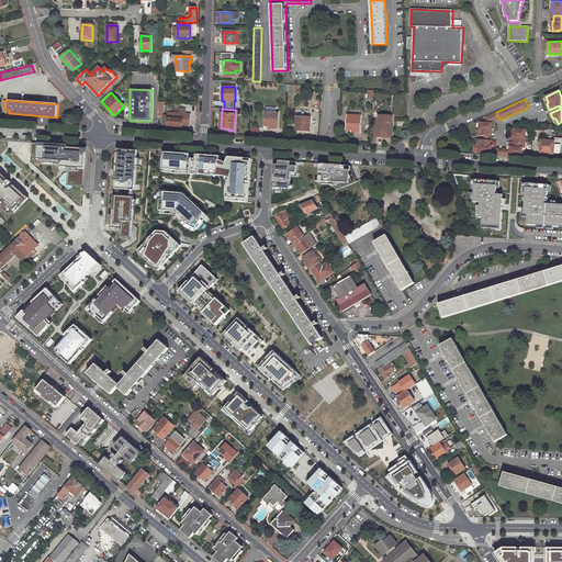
[(278,128),(279,113),(267,112),(266,127),(278,128)]
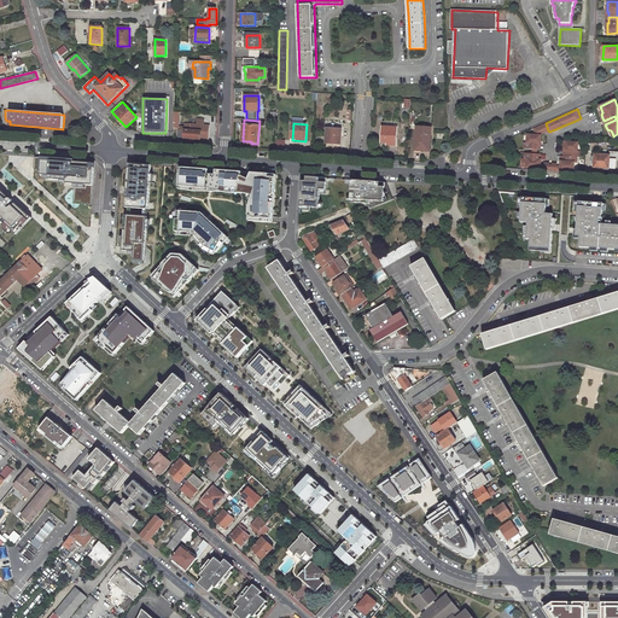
[(546,123),(535,128),(534,135),(541,135),(542,134),(548,130),(546,123)]
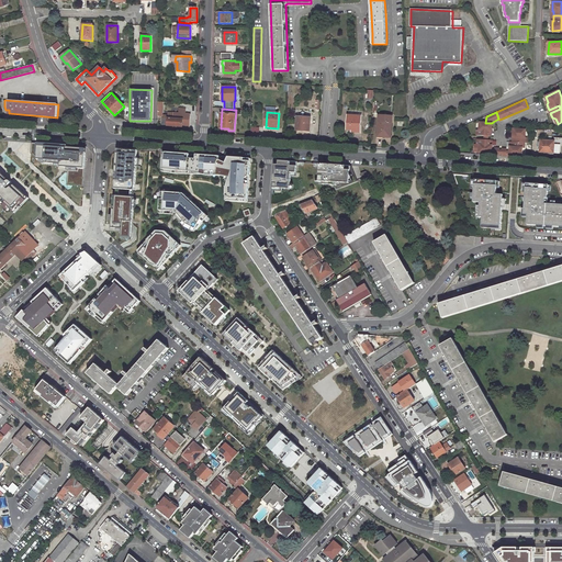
[(189,127),(190,114),(186,113),(179,113),(173,113),(173,119),(168,119),(164,117),(163,117),(161,125),(189,127)]
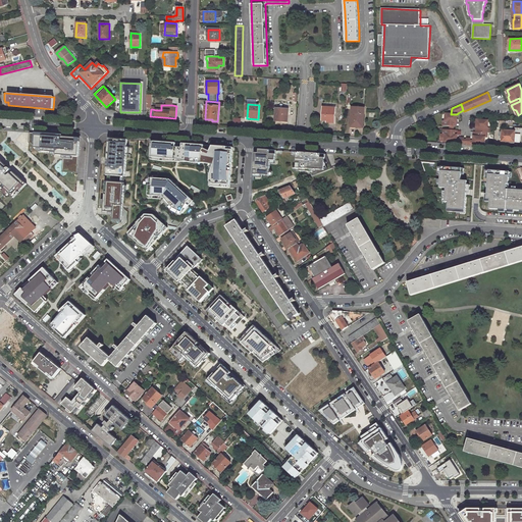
[(335,121),(336,108),(323,107),(322,120),(335,121)]
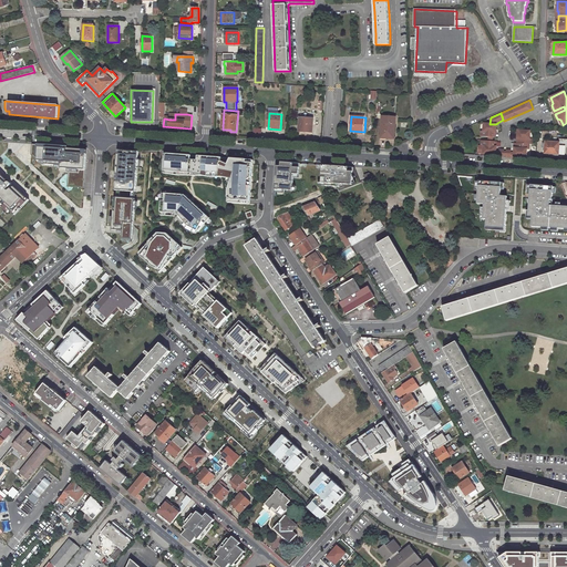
[(381,136),(394,137),(395,124),(395,117),(383,116),(381,136)]
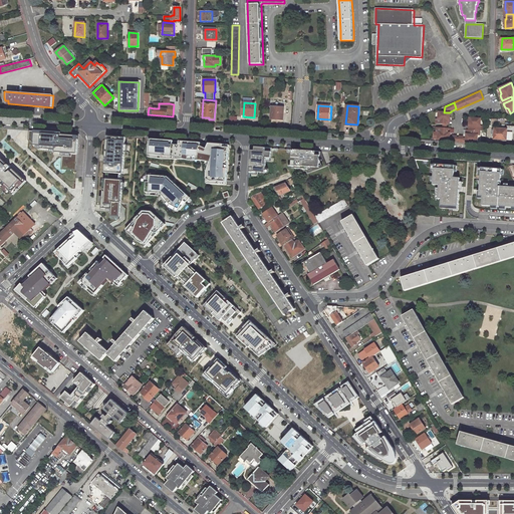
[(283,120),(284,107),(272,106),(271,119),(283,120)]
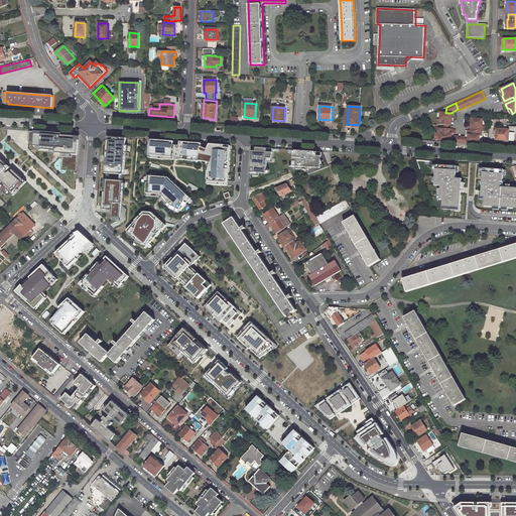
[(445,113),(440,112),(440,120),(438,120),(437,124),(444,125),(449,125),(449,121),(452,121),(452,113),(445,113)]
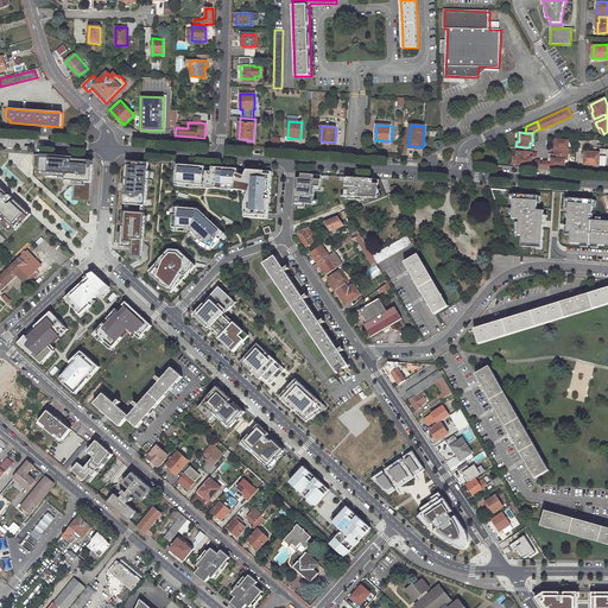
[(569,140),(556,139),(555,149),(557,149),(557,153),(555,153),(555,158),(552,158),(552,164),(551,168),(565,169),(565,159),(568,160),(568,154),(570,154),(570,149),(568,149),(569,140)]
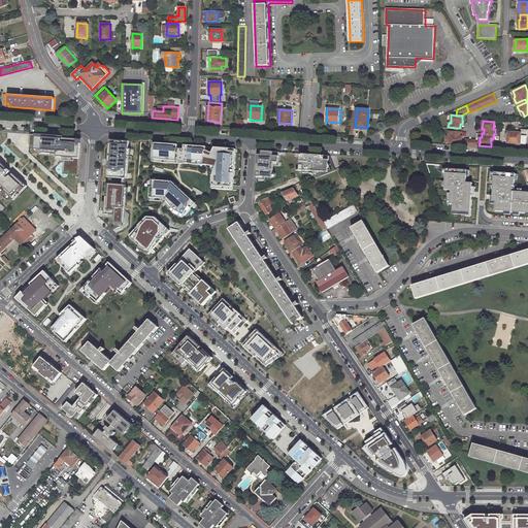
[(527,129),(522,129),(522,133),(508,132),(508,133),(505,133),(505,138),(508,138),(508,143),(521,144),(521,143),(527,144),(527,136),(527,129)]
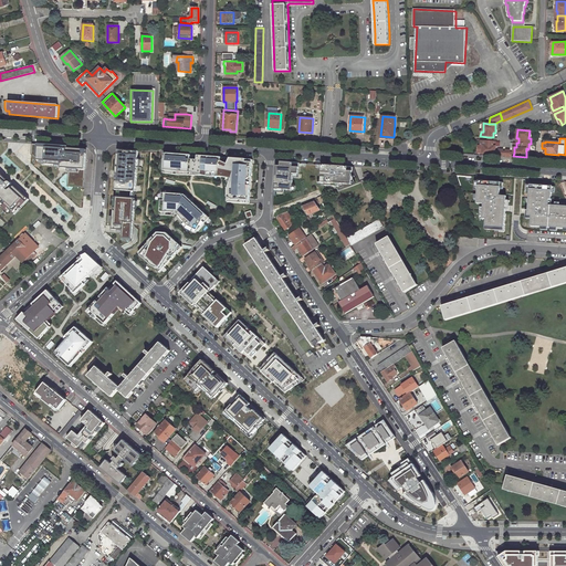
[(488,140),(481,140),(481,146),(483,146),(483,154),(495,155),(495,152),(495,146),(493,146),(494,142),(492,142),(488,140)]
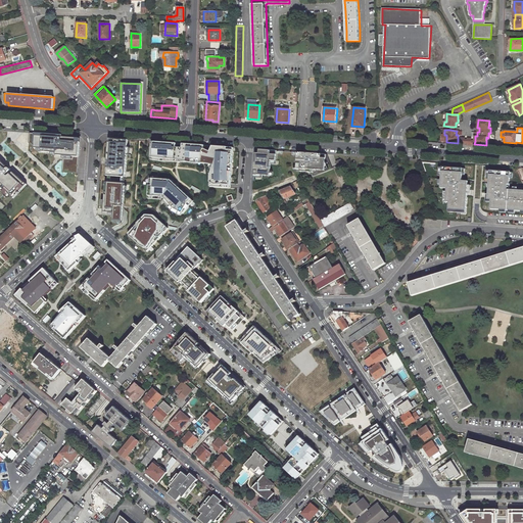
[(78,156),(79,141),(61,140),(62,135),(35,133),(34,147),(42,147),(41,150),(56,151),(55,154),(78,156)]
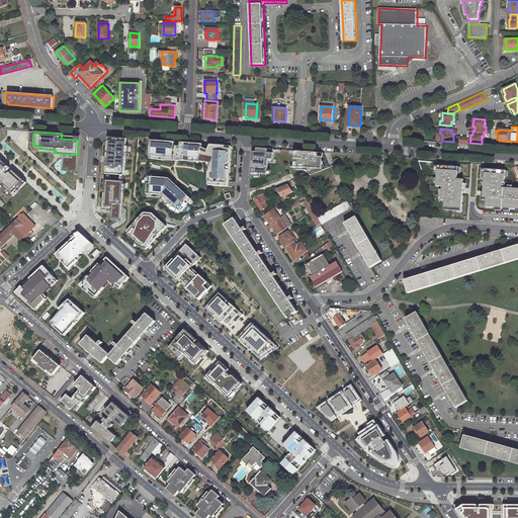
[(127,139),(108,138),(106,173),(110,174),(122,175),(125,175),(127,139)]
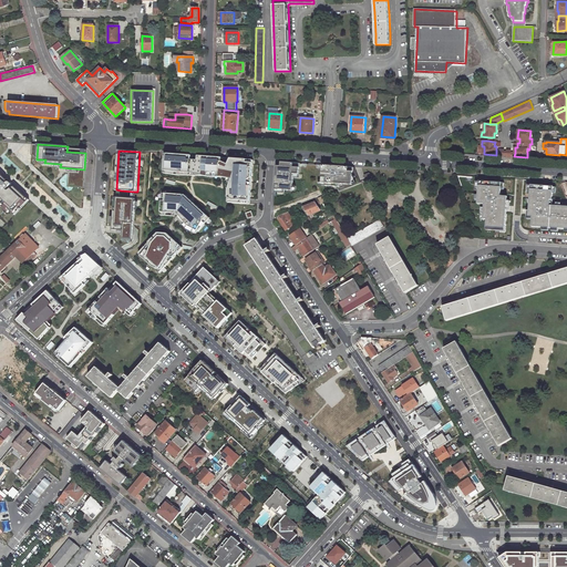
[(192,156),(166,154),(165,171),(189,173),(208,177),(223,176),(230,178),(229,191),(228,203),(250,204),(253,161),(232,158),(228,165),(222,162),(223,157),(198,156),(198,161),(192,161),(192,156)]
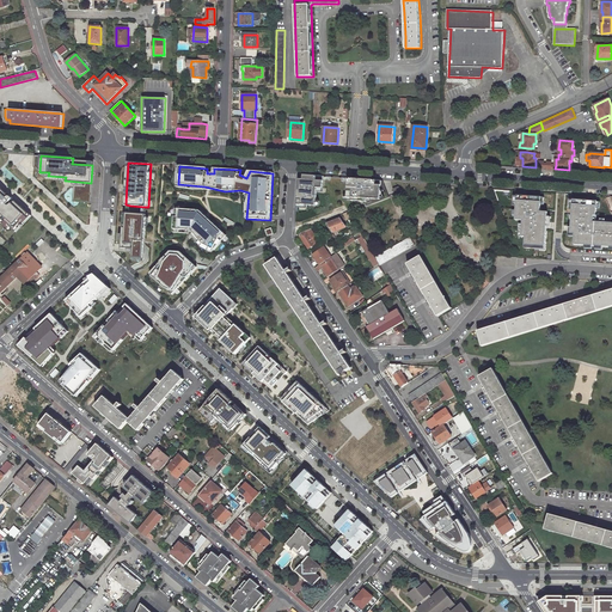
[(324,177),(304,176),(299,179),(298,204),(316,206),(317,188),(323,188),(324,177)]
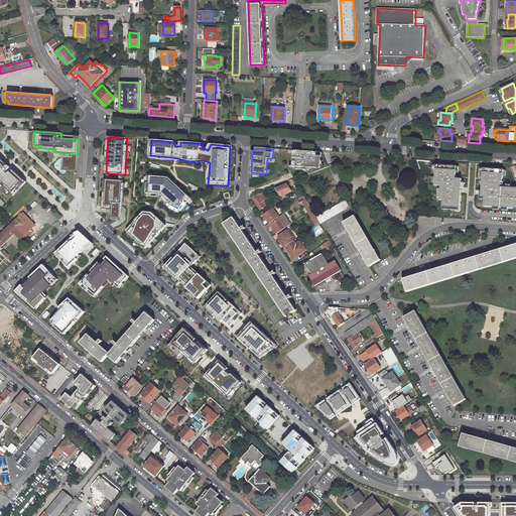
[(320,153),(292,151),(291,166),(319,168),(320,153)]
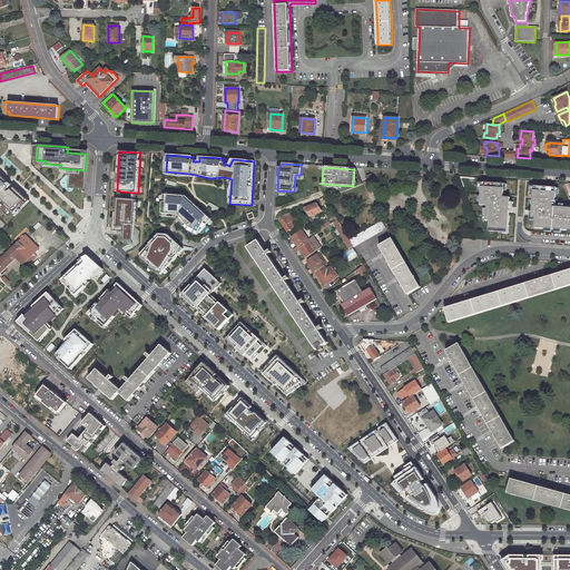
[(85,174),(69,173),(68,187),(85,188),(85,174)]
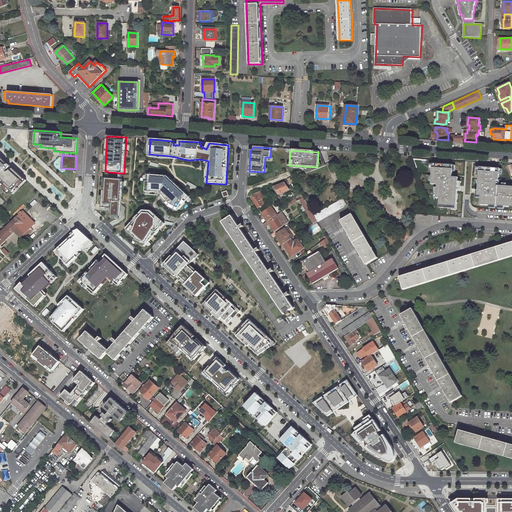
[(0,157),(0,180),(10,189),(13,192),(24,179),(13,169),(11,170),(9,168),(10,167),(10,165),(10,164),(8,164),(6,165),(1,161),(2,159),(0,157)]
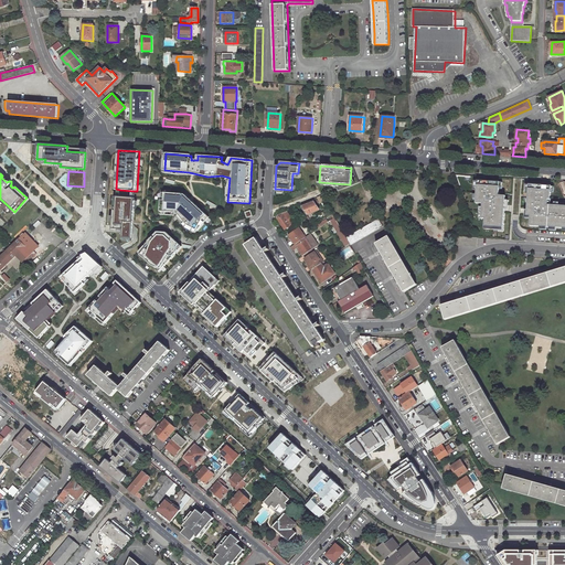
[(477,180),(476,202),(483,203),(482,217),(484,219),(484,228),(503,230),(504,213),(505,195),(498,195),(499,188),(501,188),(502,181),(477,180)]
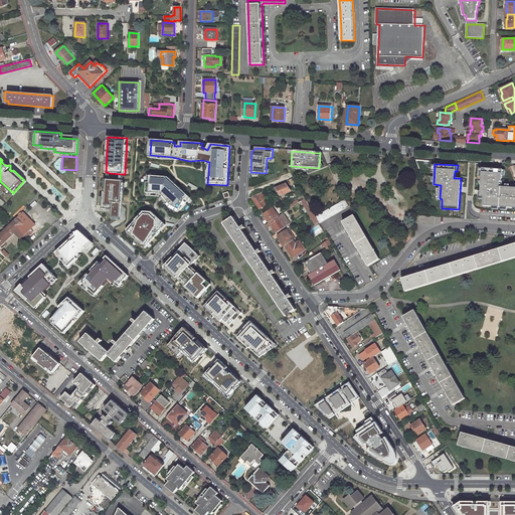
[(502,169),(482,167),(480,196),(484,196),(483,205),(514,207),(514,187),(499,186),(499,181),(501,181),(502,169)]
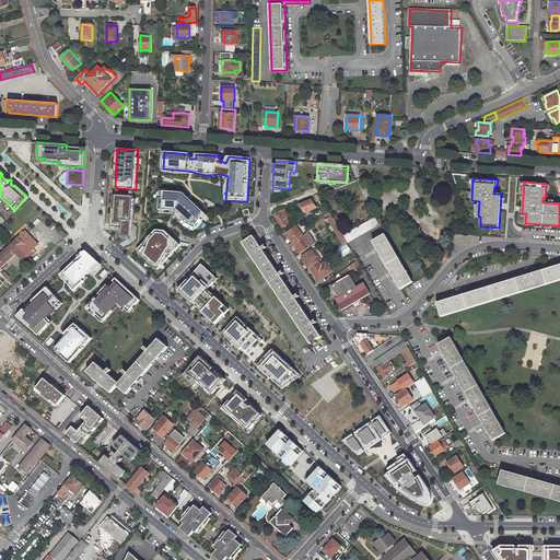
[(186,195),(162,193),(160,210),(175,211),(187,223),(197,230),(208,217),(186,195)]
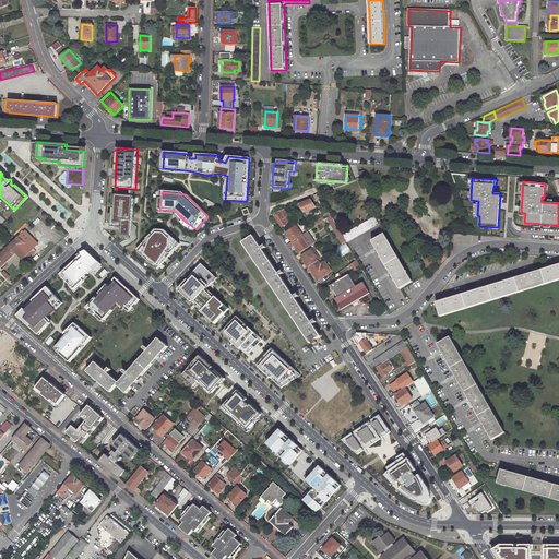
[(118,194),(114,194),(111,226),(122,227),(122,235),(131,236),(134,195),(131,195),(118,194)]
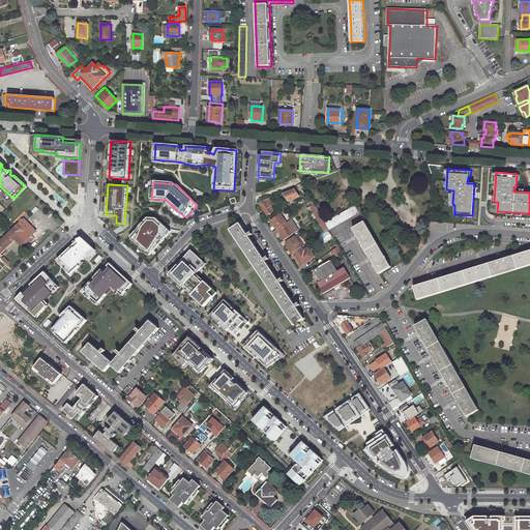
[(25,185),(13,199),(15,201),(27,187),(25,185)]
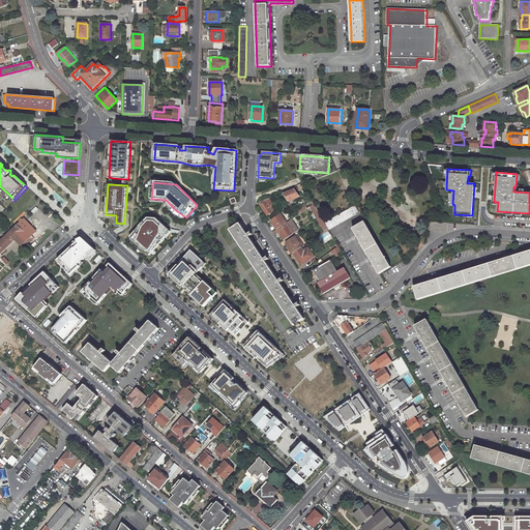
[(10,196),(0,186),(0,190),(8,199),(10,196)]
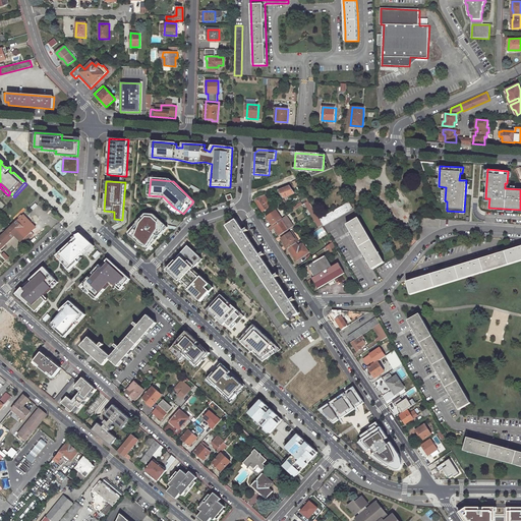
[(294,193),(289,186),(278,191),(283,198),(294,193)]
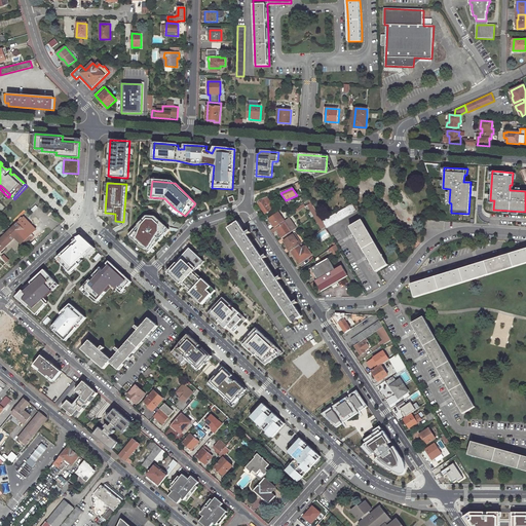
[(150,197),(149,201),(164,201),(176,214),(184,218),(185,216),(176,210),(164,198),(150,197)]
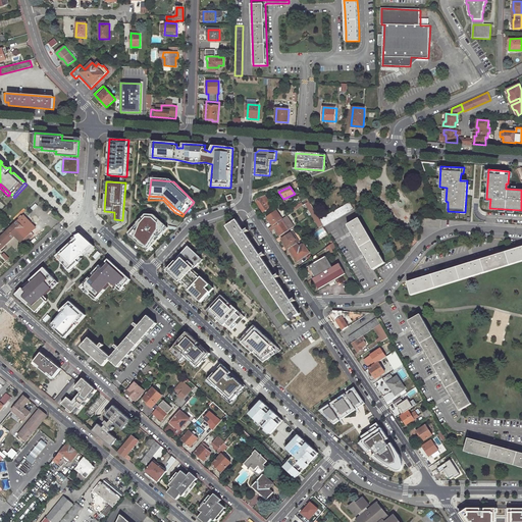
[(258,199),(256,202),(263,212),(272,206),(266,197),(258,199)]
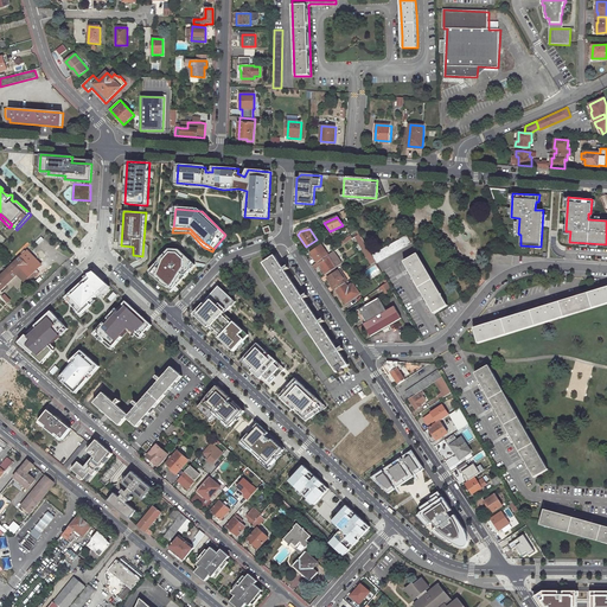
[(330,231),(320,237),(323,241),(332,235),(330,231)]
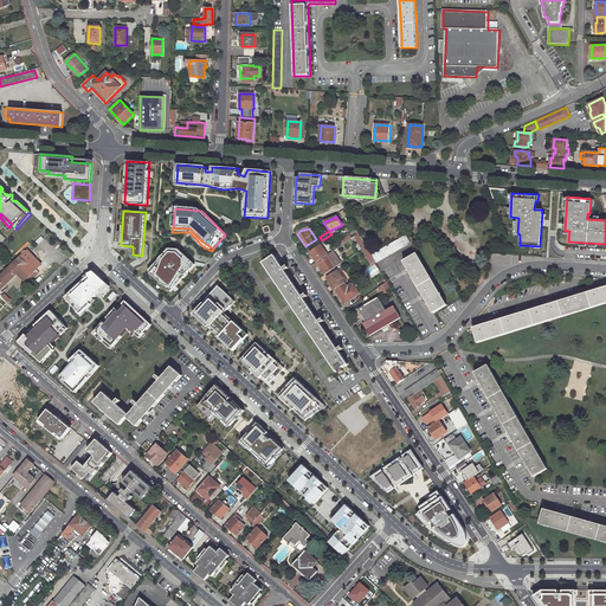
[(322,240),(324,245),(335,238),(331,234),(322,240)]
